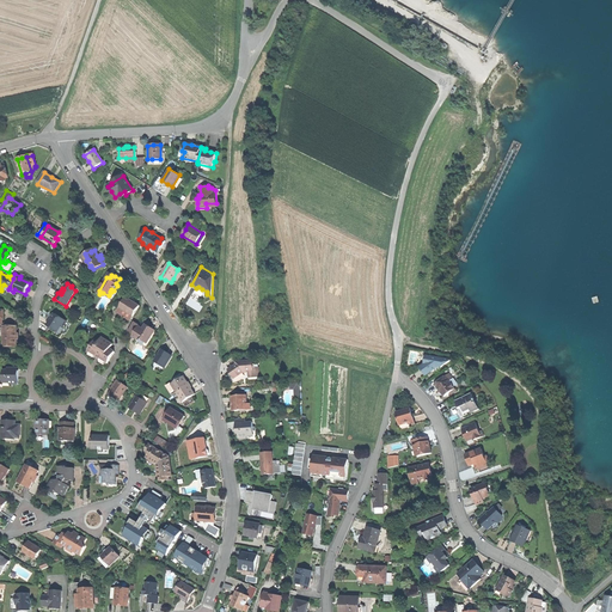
[(118,308),(133,317),(140,305),(133,301),(126,297),(118,308)]
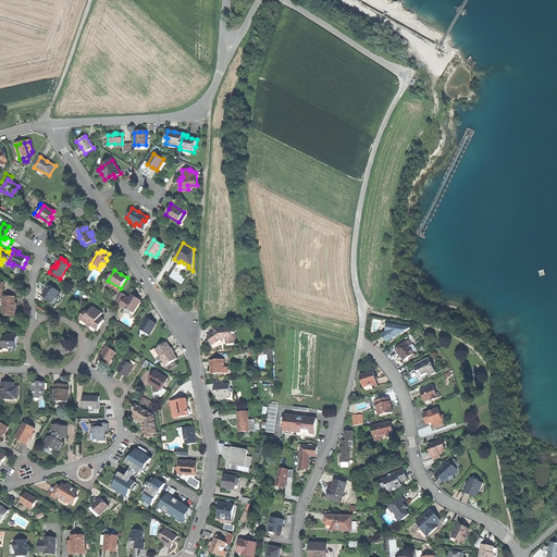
[(120,292),(121,288),(108,281),(106,284),(120,292)]
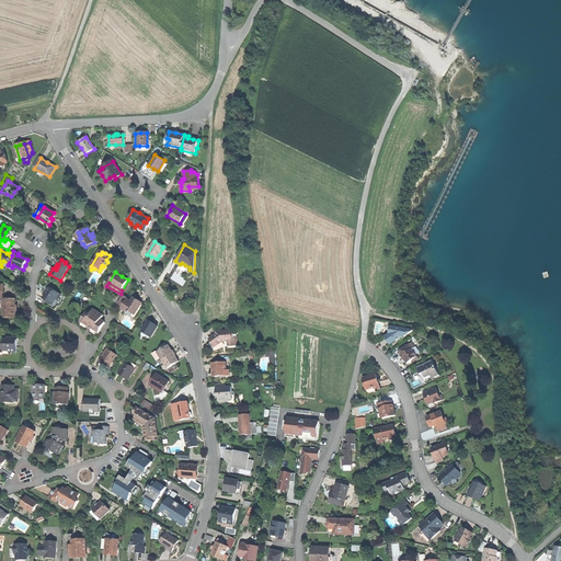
[(43,299),(53,305),(56,299),(58,300),(61,295),(49,287),(46,294),(43,299)]
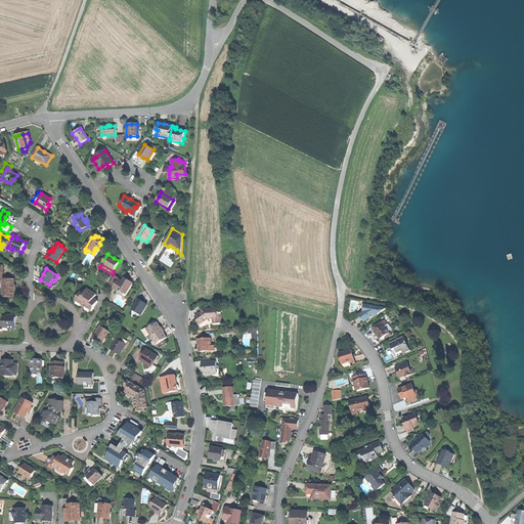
[(111,284),(115,286),(118,279),(119,278),(116,275),(111,284)]
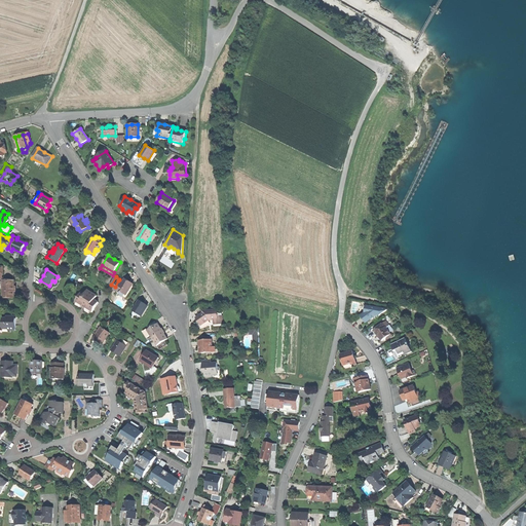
[(118,291),(126,295),(134,285),(129,282),(124,279),(122,284),(118,291)]
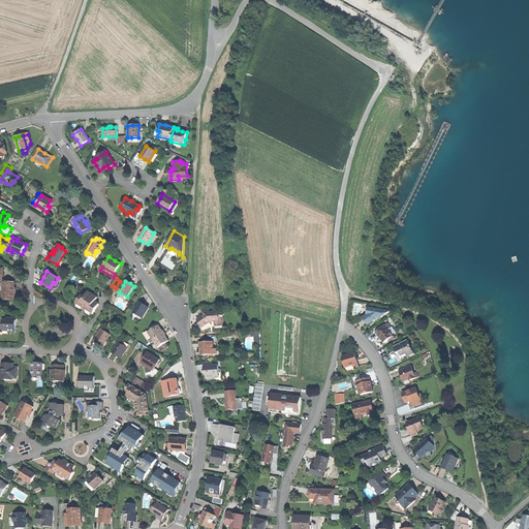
[(3,300),(14,300),(14,293),(13,293),(13,291),(13,289),(14,289),(14,283),(4,282),(3,282),(3,283),(3,300)]
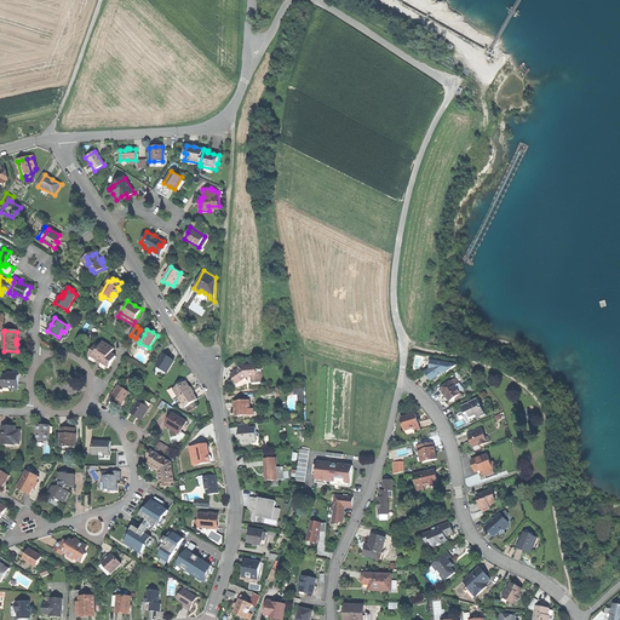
[(138,344),(139,343),(144,334),(139,331),(136,338),(133,342),(138,344)]
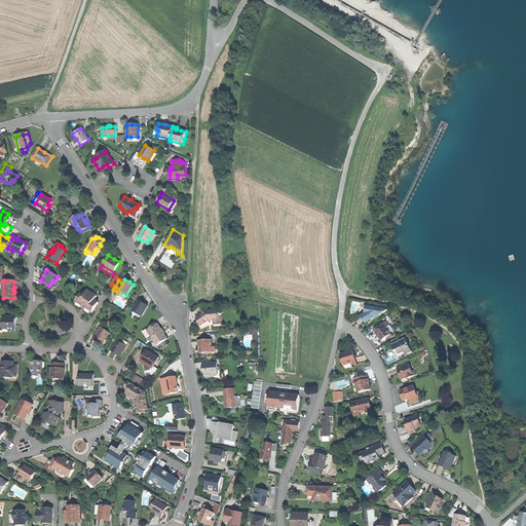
[(88,309),(92,311),(99,302),(95,300),(97,297),(87,291),(85,294),(82,292),(79,297),(80,297),(77,302),(83,305),(82,307),(86,309),(86,308),(88,309)]
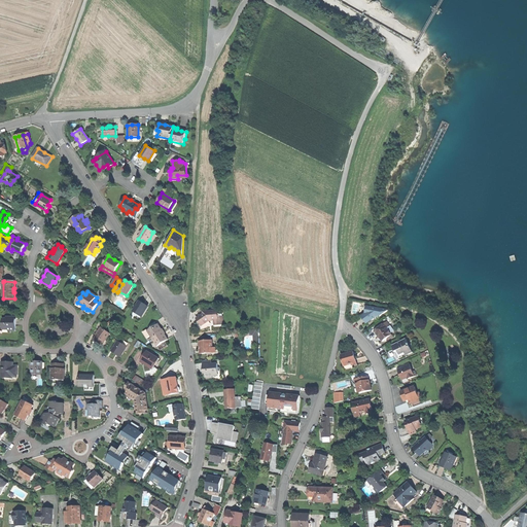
[(134,311),(143,316),(148,306),(144,304),(139,302),(134,311)]
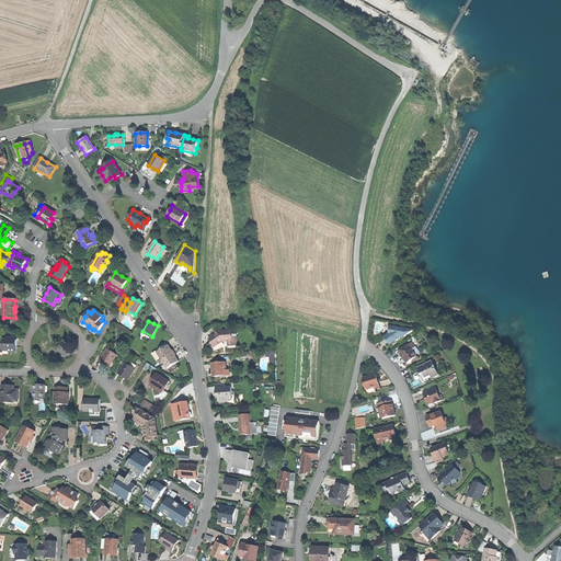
[(389,323),(388,336),(391,336),(396,338),(401,333),(404,333),(413,327),(389,323)]
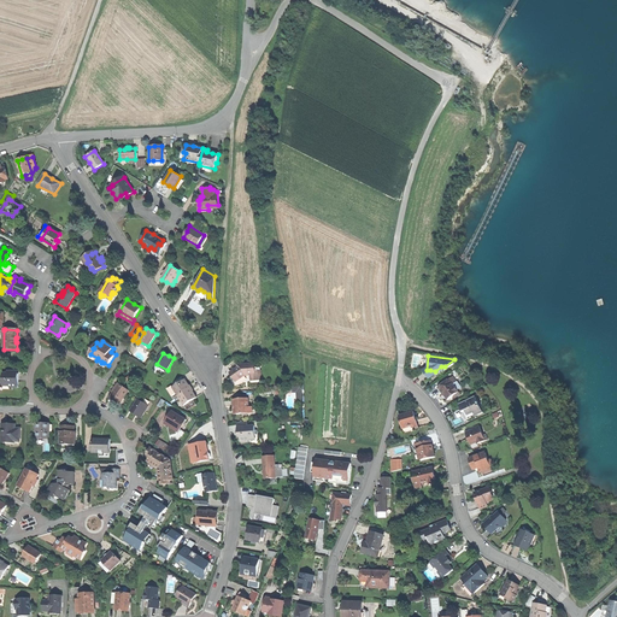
[(231,372),(234,378),(244,372),(254,372),(253,360),(238,363),(239,364),(238,364),(229,370),(231,372)]
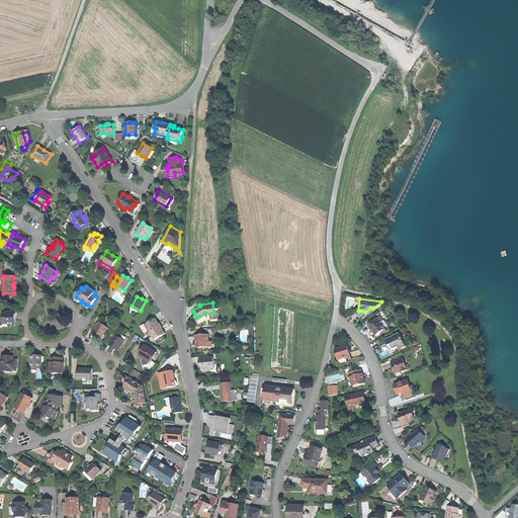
[(10,326),(15,326),(15,314),(11,314),(11,312),(6,312),(6,314),(2,314),(2,324),(7,324),(7,326),(10,326)]
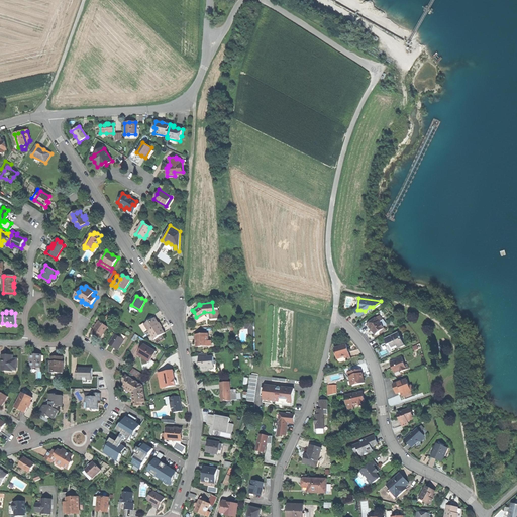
[(377,315),(366,323),(368,325),(370,327),(369,328),(370,330),(371,330),(372,329),(374,332),(378,330),(380,332),(385,328),(378,319),(380,318),(377,315)]
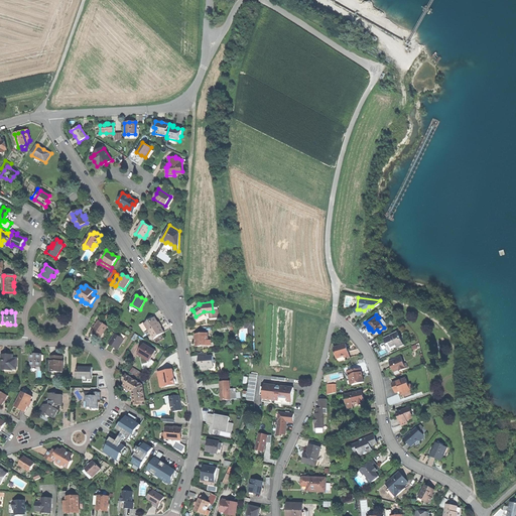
[(155,317),(145,324),(154,339),(164,333),(159,325),(155,317)]
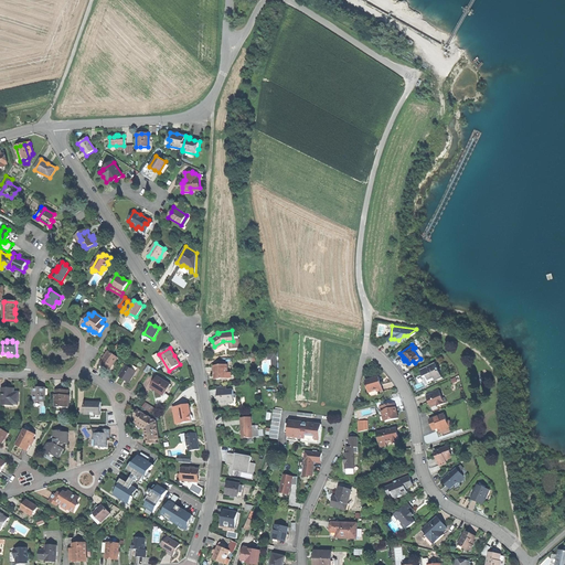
[(106,368),(110,370),(118,358),(109,352),(102,364),(106,368)]
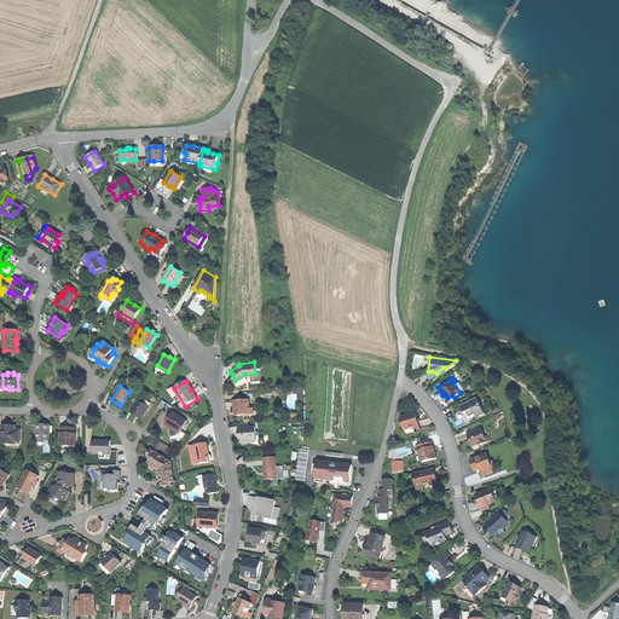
[(295,400),(304,400),(304,387),(294,388),(295,400)]
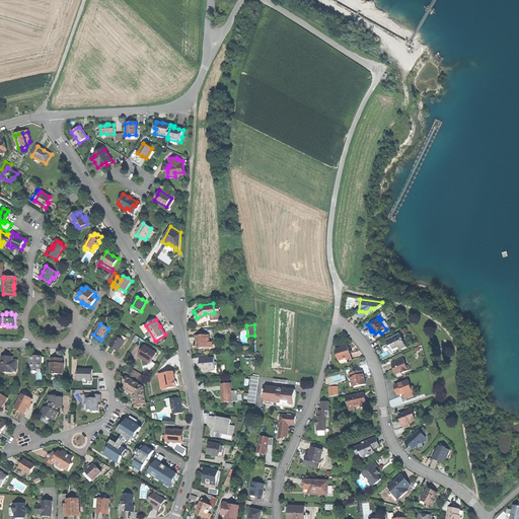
[(398,331),(390,336),(389,338),(387,338),(384,339),(386,343),(388,346),(390,344),(392,347),(394,347),(398,346),(399,348),(405,345),(402,339),(401,340),(399,338),(401,337),(398,331)]
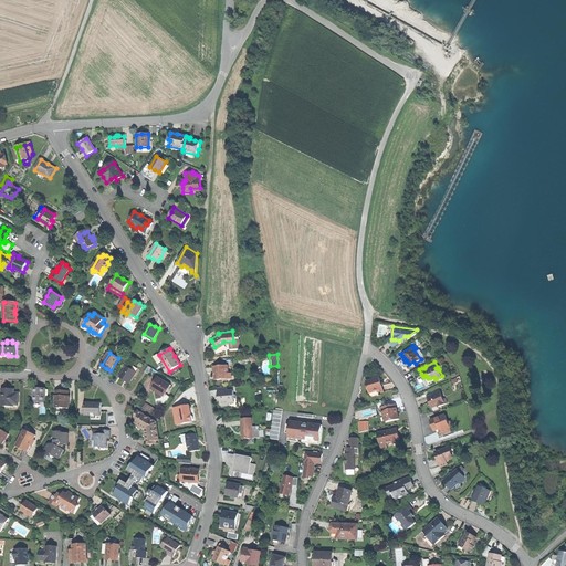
[(216,377),(227,377),(227,376),(226,370),(226,364),(212,364),(212,370),(213,374),(216,374),(216,377)]
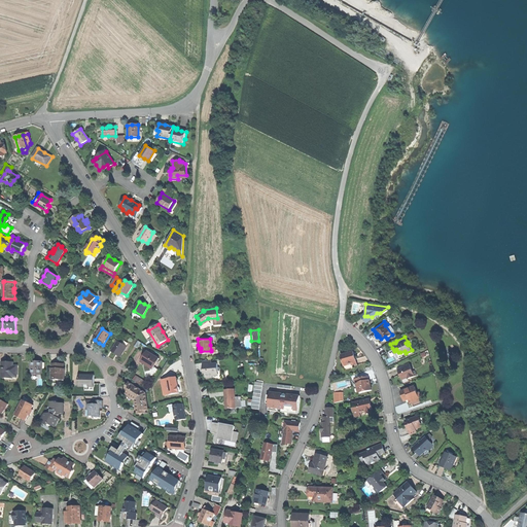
[(116,353),(121,356),(128,347),(117,341),(112,351),(116,353)]
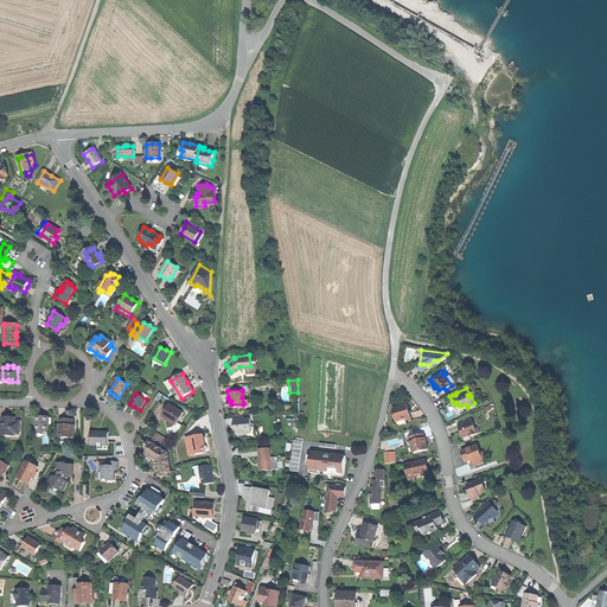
[(406,402),(390,407),(394,419),(403,416),(404,417),(404,420),(410,417),(408,410),(406,402)]
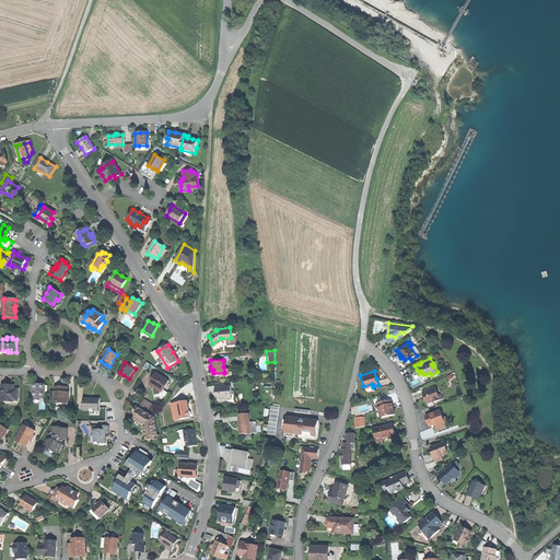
[(156,373),(150,384),(155,387),(162,391),(168,380),(156,373)]
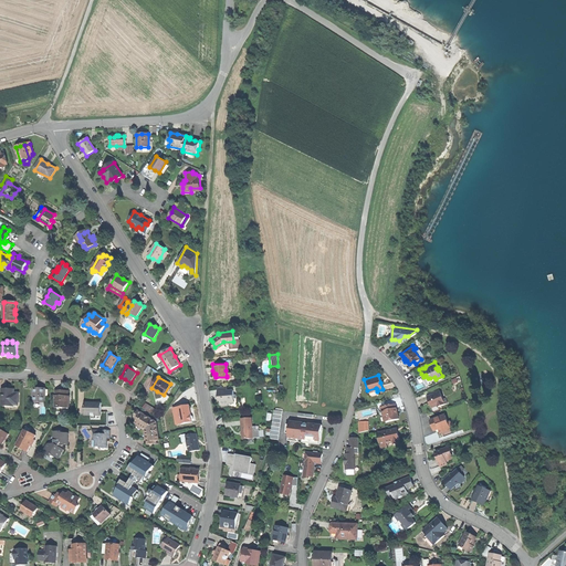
[(221,407),(228,406),(228,404),(236,398),(236,395),(233,395),(233,390),(227,390),(227,386),(218,387),(218,392),(218,398),(220,399),(220,405),(221,407)]
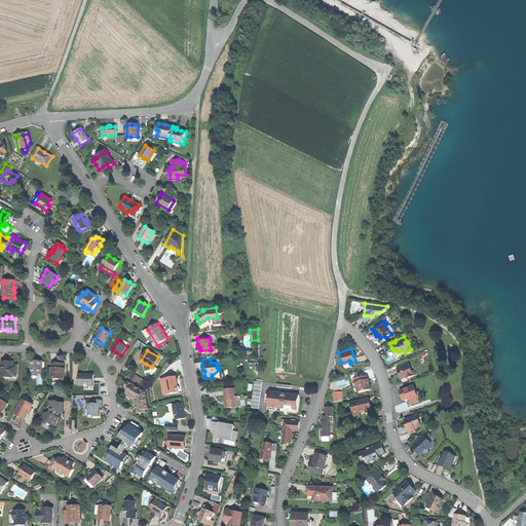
[(36,361),(31,361),(31,372),(42,373),(42,361),(36,361)]
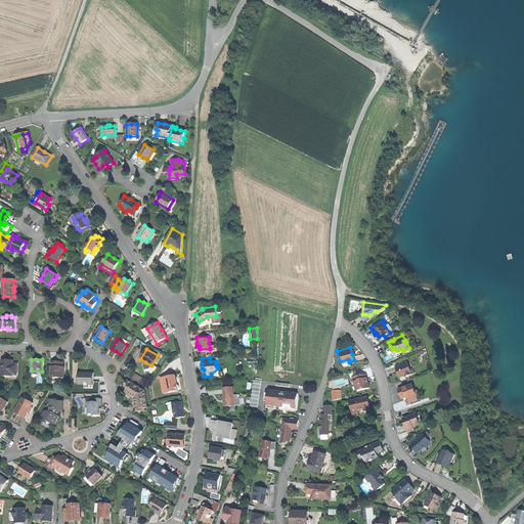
[(8,360),(2,360),(2,374),(8,374),(8,376),(13,376),(13,375),(17,375),(17,364),(13,364),(8,364),(8,360)]
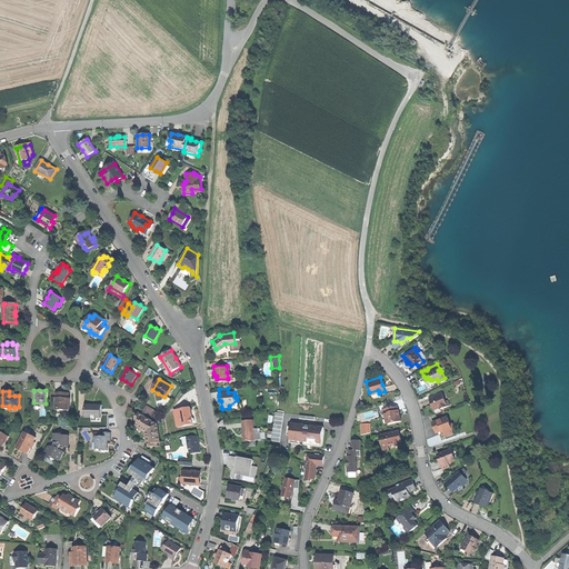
[(430,403),(432,408),(439,406),(440,408),(449,403),(447,398),(445,399),(441,391),(436,393),(437,396),(433,397),(433,396),(428,398),(430,403)]
